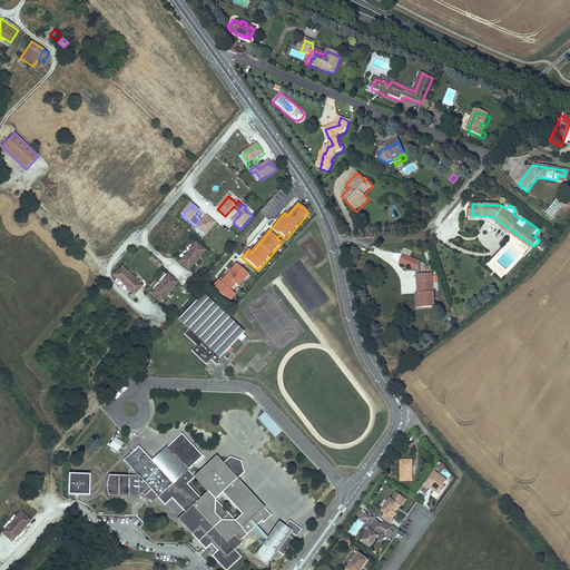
[(207,236),(216,224),(207,217),(203,223),(199,219),(195,226),(207,236)]
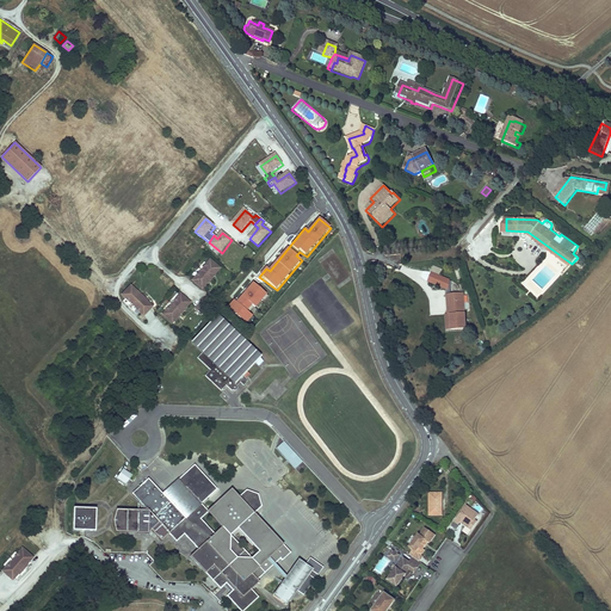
[(210,259),(207,263),(207,264),(204,267),(202,270),(198,273),(196,276),(192,279),(202,289),(208,283),(207,282),(208,281),(209,281),(211,278),(213,277),(213,276),(214,273),(220,267),(210,259)]
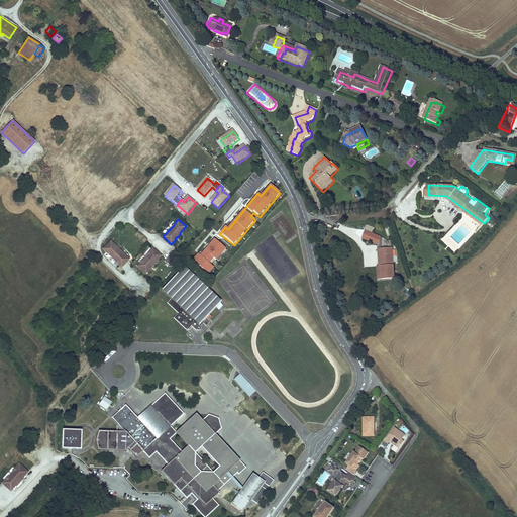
[(373,233),(375,228),(367,225),(365,230),(373,233)]
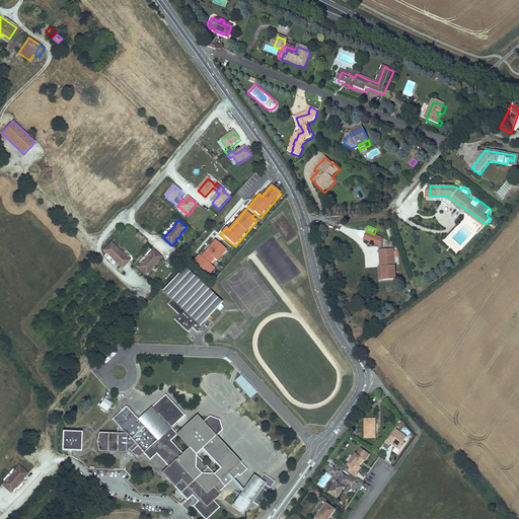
[(382,238),(367,232),(364,239),(382,246),(382,238)]
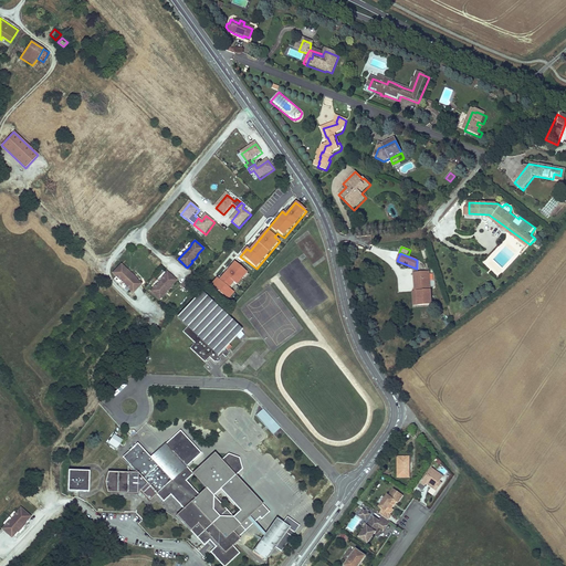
[(119,261),(112,266),(115,270),(122,263),(119,261)]
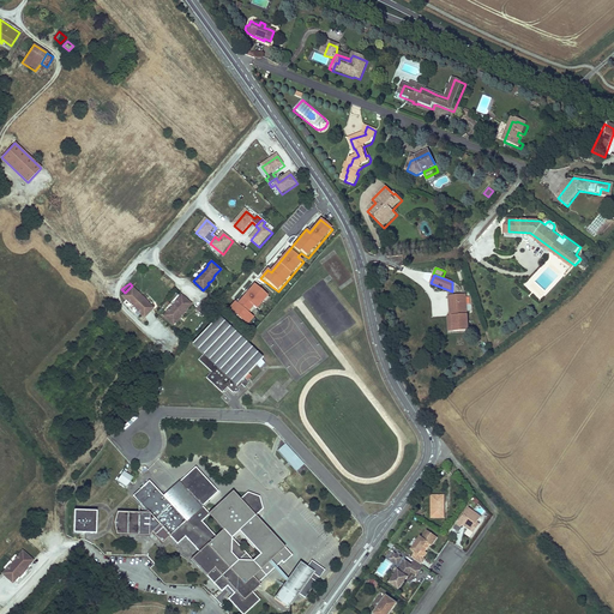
[(227,312),(248,329),(254,319),(248,315),(253,308),(257,312),(269,296),(253,284),(238,305),(234,302),(227,312)]
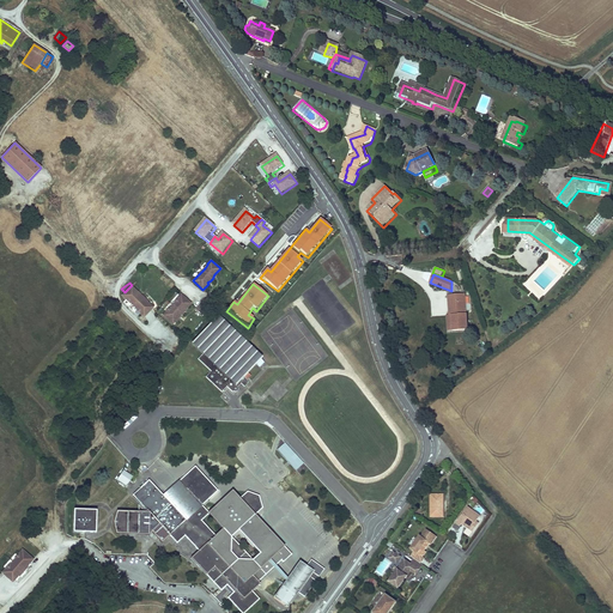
[(153,309),(132,287),(121,297),(144,319),(153,309)]
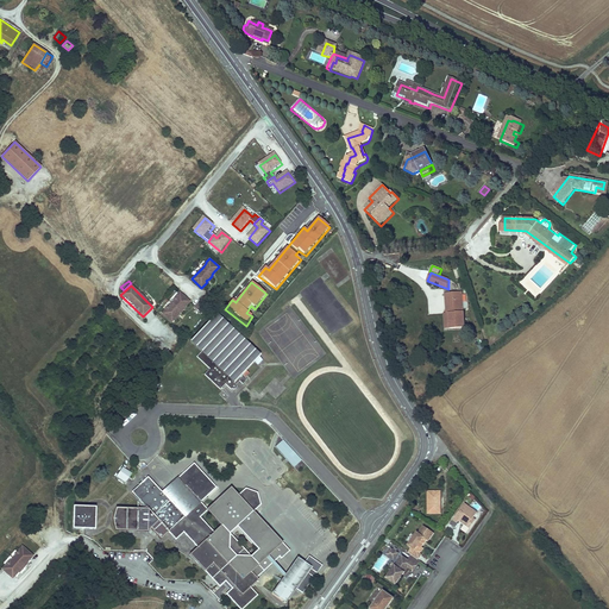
[(165,309),(162,313),(173,322),(177,315),(179,314),(180,313),(181,312),(182,309),(182,308),(184,307),(189,301),(180,293),(176,296),(177,297),(174,300),(171,303),(169,306),(167,309),(165,309)]
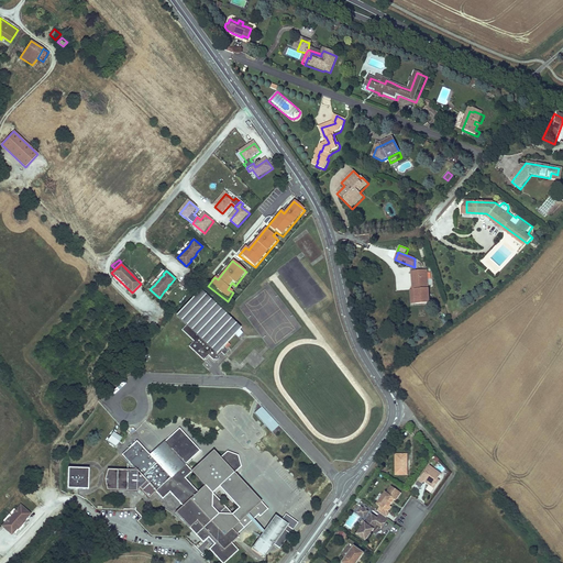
[(194,271),(187,277),(192,283),(199,275),(194,271)]
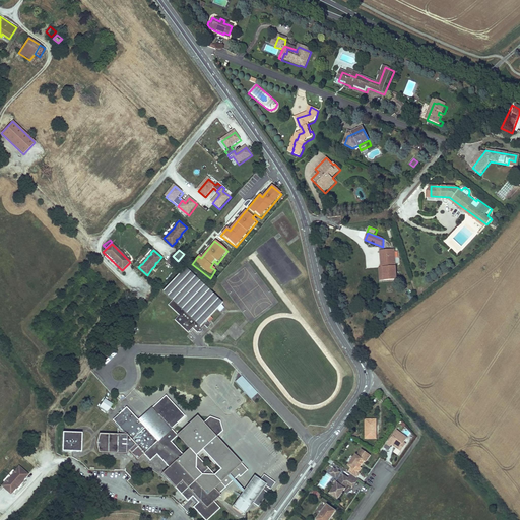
[(395,250),(384,252),(386,281),(398,280),(395,250)]
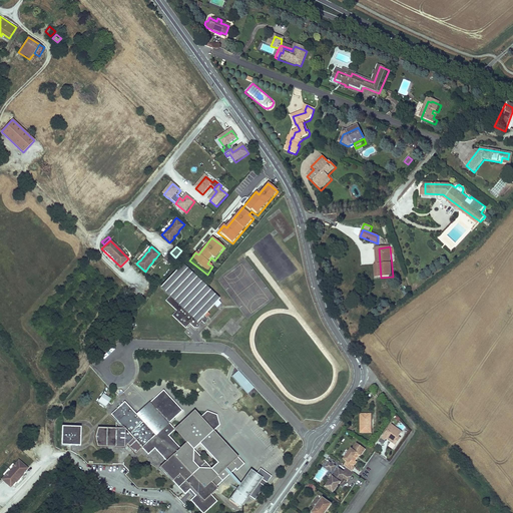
[(175,258),(170,252),(163,260),(169,265),(175,258)]
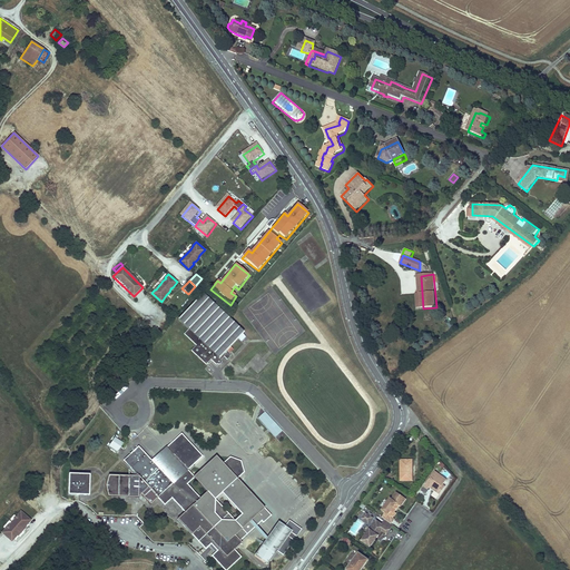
[(220,363),(222,363),(222,362),(220,361),(220,360),(222,360),(219,357),(223,355),(224,356),(227,360),(232,355),(229,353),(234,350),(231,346),(238,338),(242,341),(243,340),(242,340),(244,337),(245,338),(246,337),(243,334),(202,295),(178,320),(188,328),(184,334),(196,345),(192,351),(206,364),(210,360),(216,365),(217,364),(218,364),(219,364),(220,364),(220,363)]
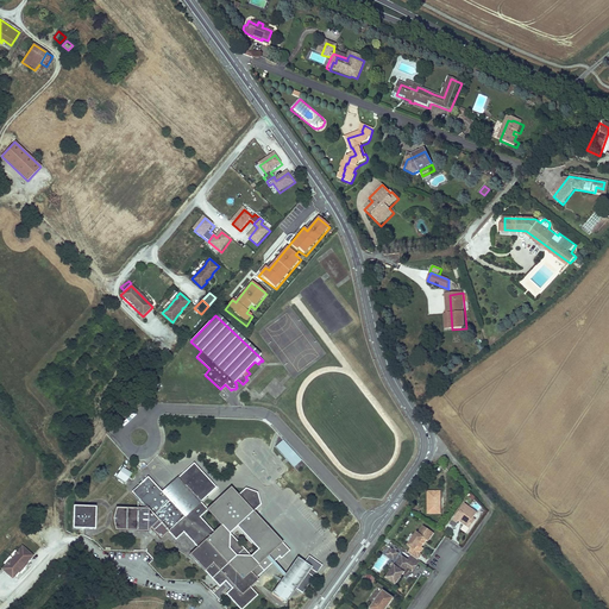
[(295,466),(301,460),(283,440),(276,446),(295,466)]
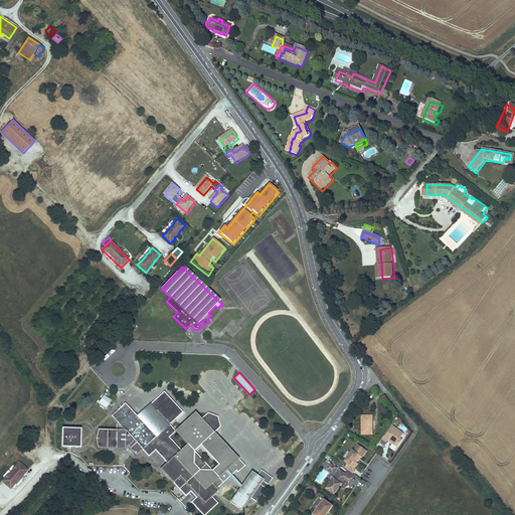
[(98,447),(126,448),(128,446),(137,455),(143,449),(149,456),(155,450),(167,463),(161,469),(186,496),(189,493),(195,498),(191,502),(203,514),(204,514),(218,502),(212,495),(219,489),(217,488),(230,476),(232,474),(236,470),(238,472),(245,465),(215,432),(221,425),(218,415),(208,411),(202,417),(195,410),(175,430),(169,423),(183,410),(164,389),(137,414),(126,403),(112,416),(117,420),(117,428),(100,428),(97,438),(98,447)]
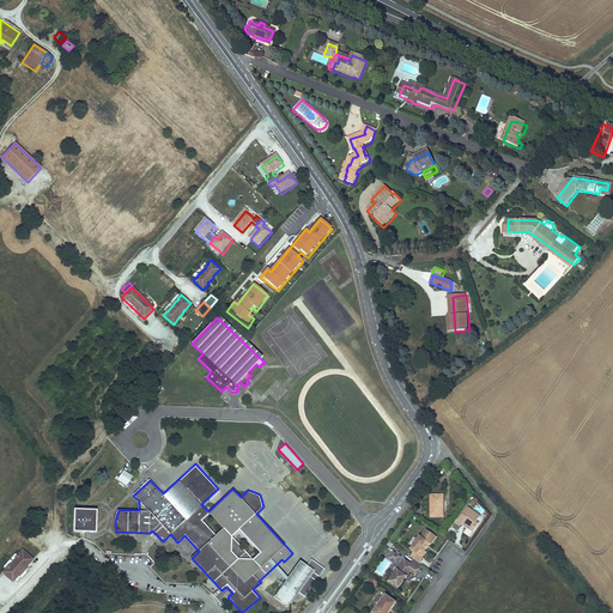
[(123,471),(116,480),(126,487),(133,477),(123,471)]
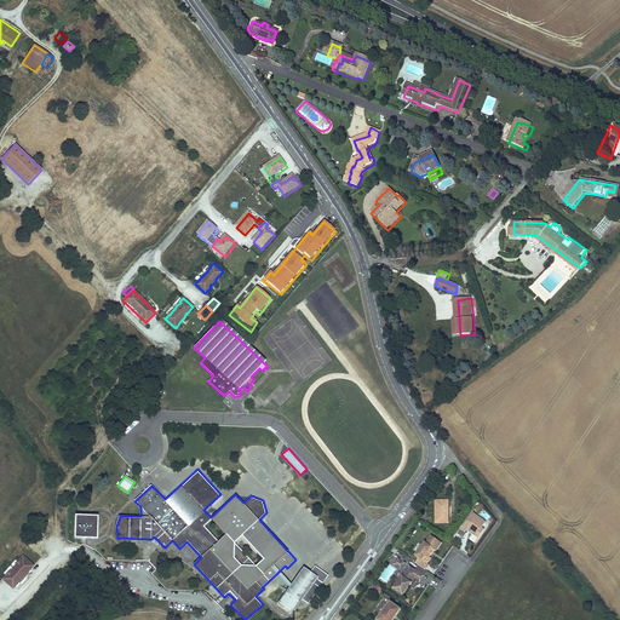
[(448,510),(448,500),(436,500),(436,523),(448,523),(448,512),(447,512),(447,510),(448,510)]
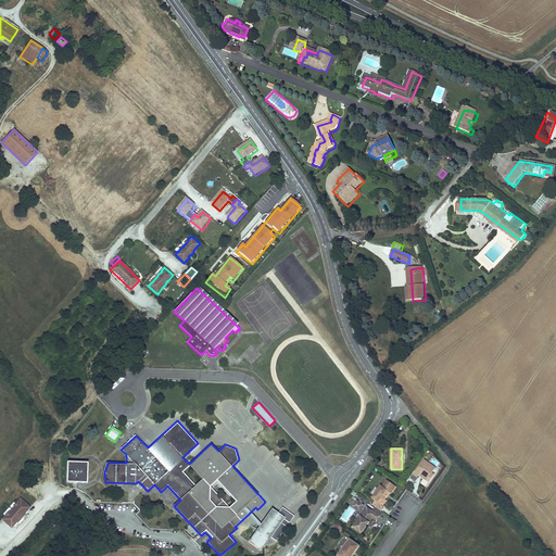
[(427,481),(437,468),(425,459),(414,476),(418,478),(419,476),(420,474),(422,476),(424,478),(427,481)]
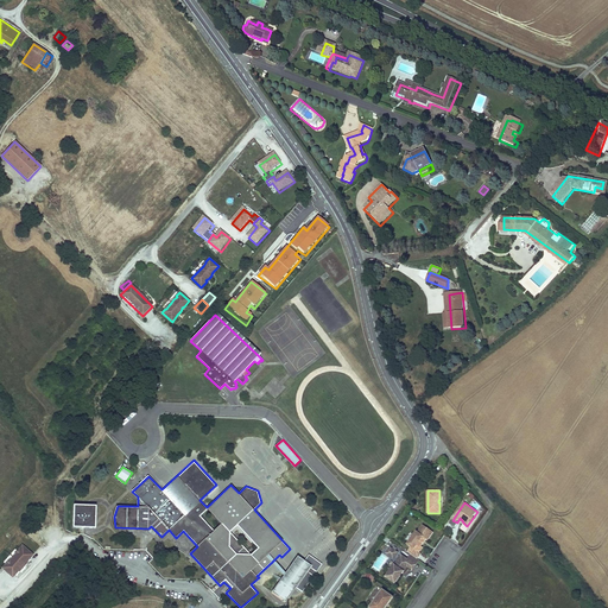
[(84,525),(84,506),(74,506),(74,517),(73,517),(73,523),(76,523),(75,527),(80,527),(80,525),(84,525)]
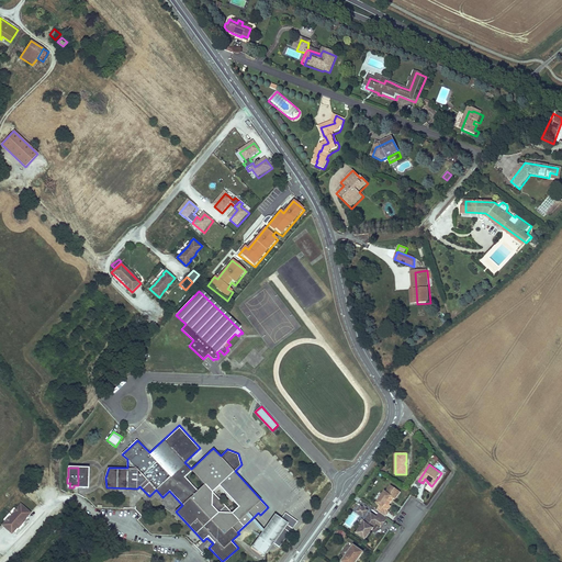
[(78,489),(88,489),(88,469),(78,468),(78,485),(78,489)]
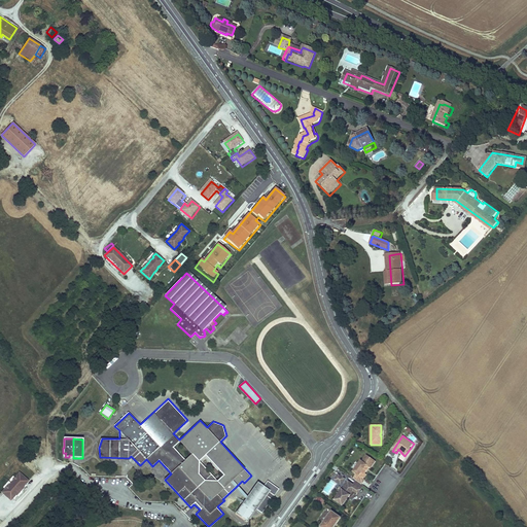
[(365,473),(370,467),(371,468),(376,461),(367,455),(362,462),(361,461),(354,472),(358,476),(355,480),(356,481),(362,485),(365,480),(363,479),(366,475),(365,473)]
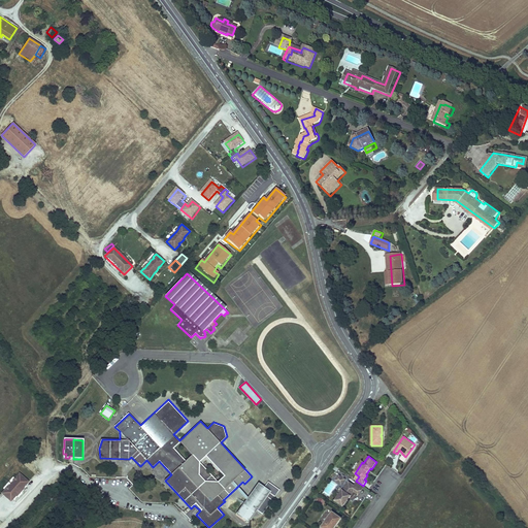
[(5,490),(2,493),(11,501),(17,495),(15,495),(17,494),(18,494),(22,490),(21,489),(22,488),(23,488),(28,482),(20,474),(17,477),(17,479),(6,491),(5,490)]
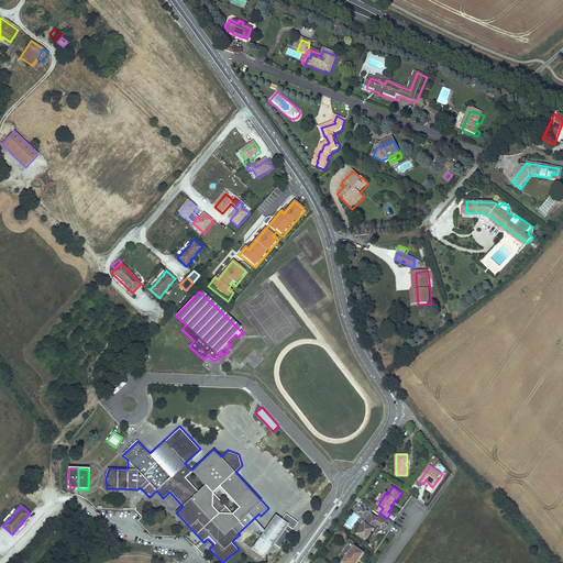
[(364,517),(368,511),(363,508),(360,514),(364,517)]
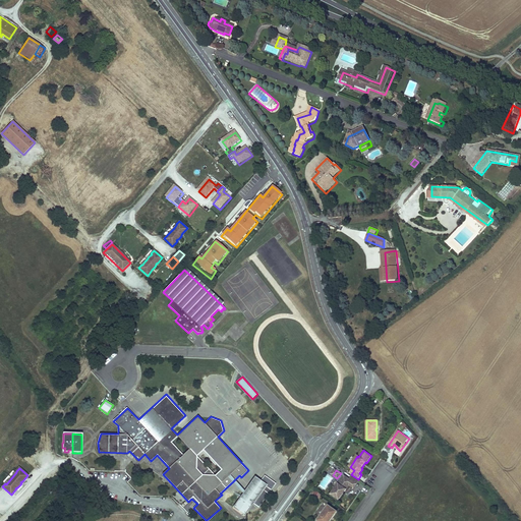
[(262,479),(255,475),(244,489),(242,493),(233,506),(245,515),(253,503),(259,507),(276,482),(265,475),(262,479)]
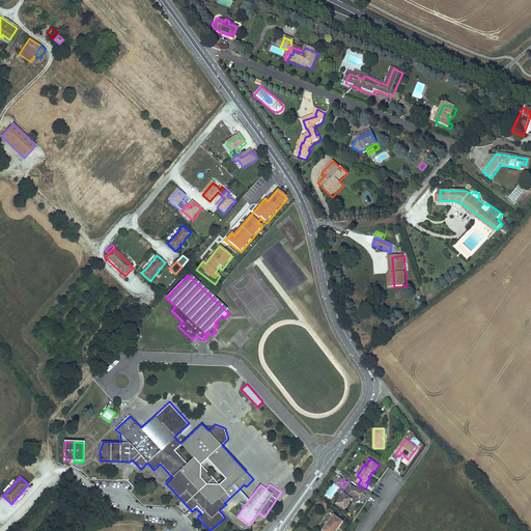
[(353,499),(356,495),(361,498),(366,490),(365,488),(359,484),(356,488),(351,484),(337,504),(345,510),(351,502),(350,502),(350,501),(352,499),(353,499)]
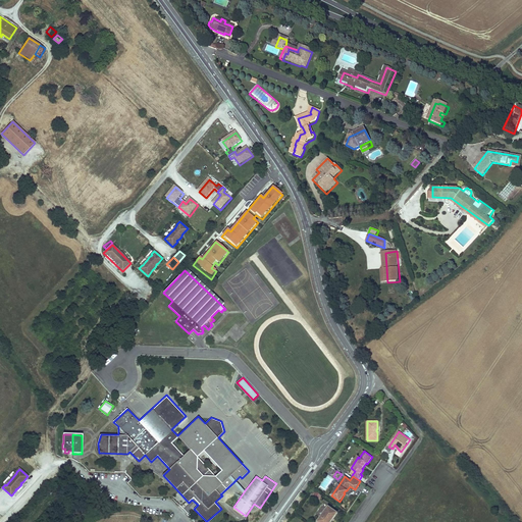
[(233,482),(243,493),(245,490),(236,480),(233,482)]
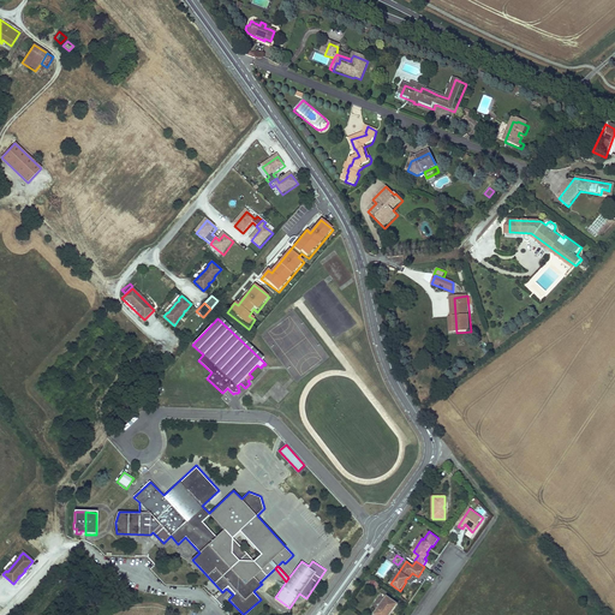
[(375,614),(390,614),(392,613),(390,611),(392,610),(394,610),(398,604),(387,596),(375,614)]
